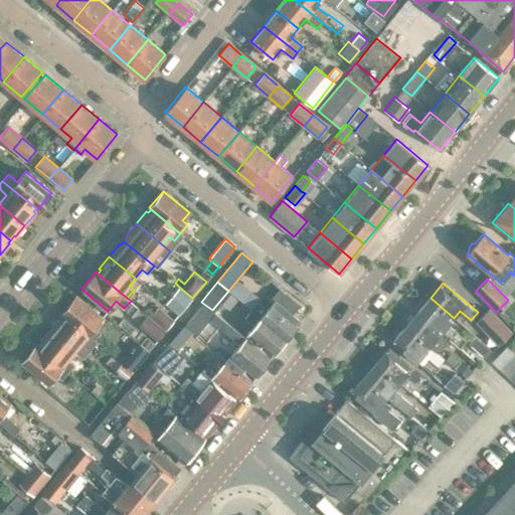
[(179,287),(166,302),(179,313),(185,306),(192,298),(180,288),(179,287)]
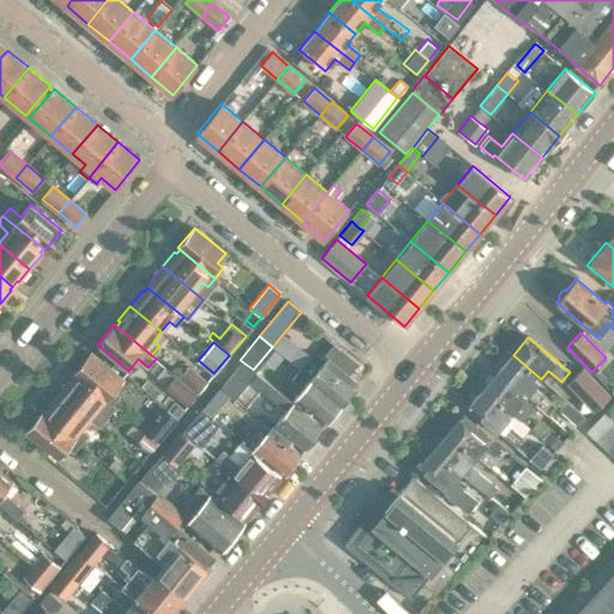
[(308,361),(301,371),(341,403),(357,383),(347,373),(356,362),(342,350),(332,343),(323,356),(326,359),(318,369),(308,361)]
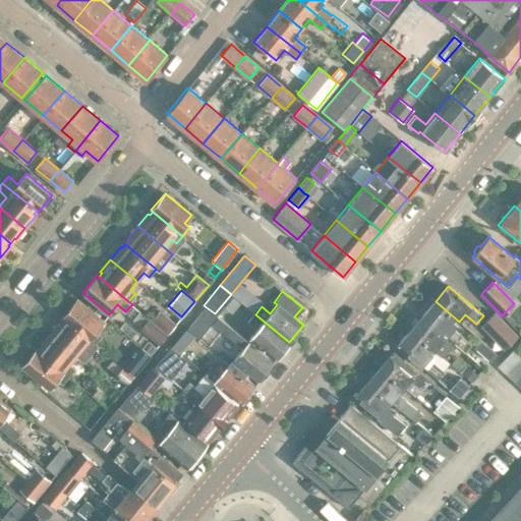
[(63,316),(64,319),(95,343),(101,335),(96,331),(104,322),(77,299),(63,316)]
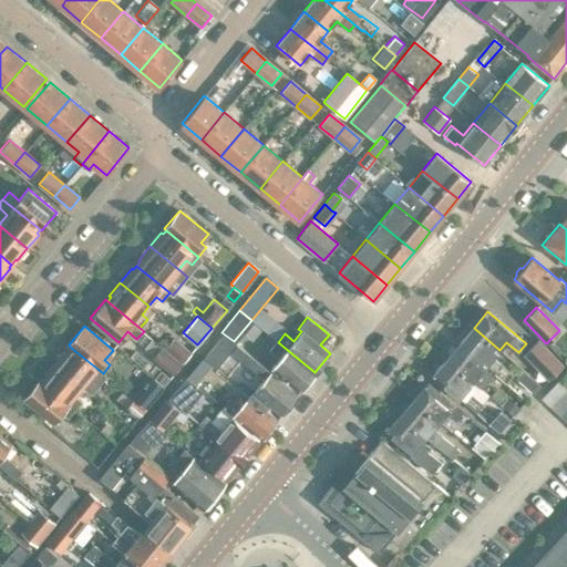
[(460,343),(494,372),(505,382),(513,373),(494,357),(500,350),(474,328),(460,343)]
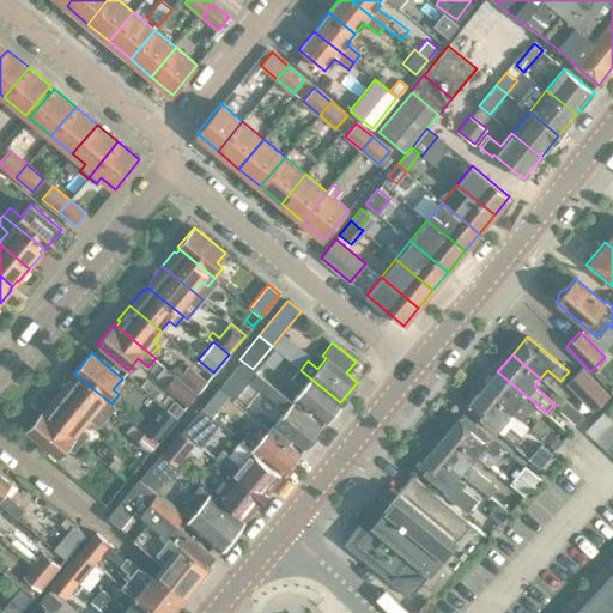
[(305,447),(309,442),(321,426),(242,360),(219,388),(234,400),(250,381),(286,410),(275,423),(305,447)]
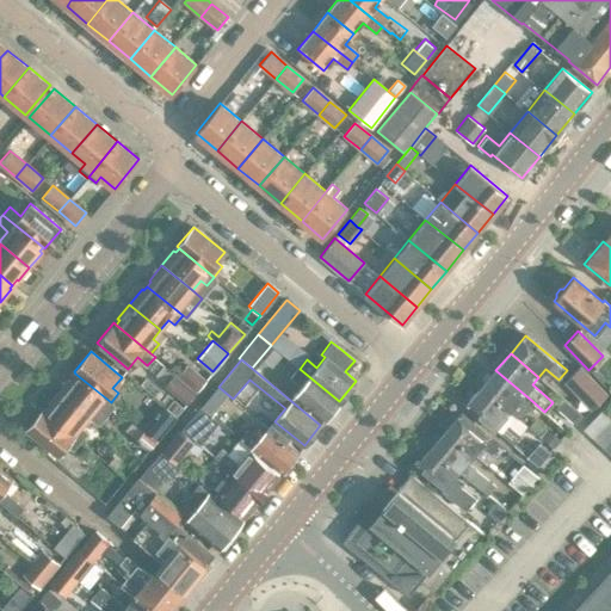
[(198,392),(178,375),(164,363),(155,374),(165,382),(164,384),(187,403),(198,392)]
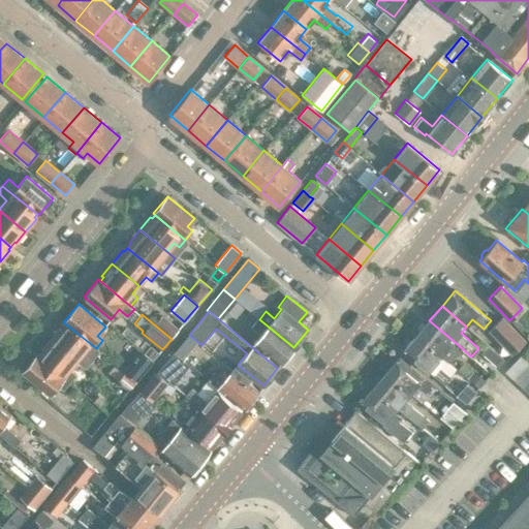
[(162,314),(154,324),(172,339),(180,329),(162,314)]
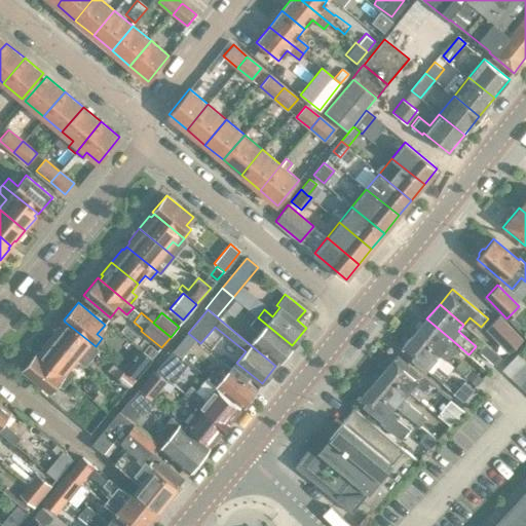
[(292,345),(258,317),(256,315),(250,324),(259,332),(252,341),(277,363),(292,345)]
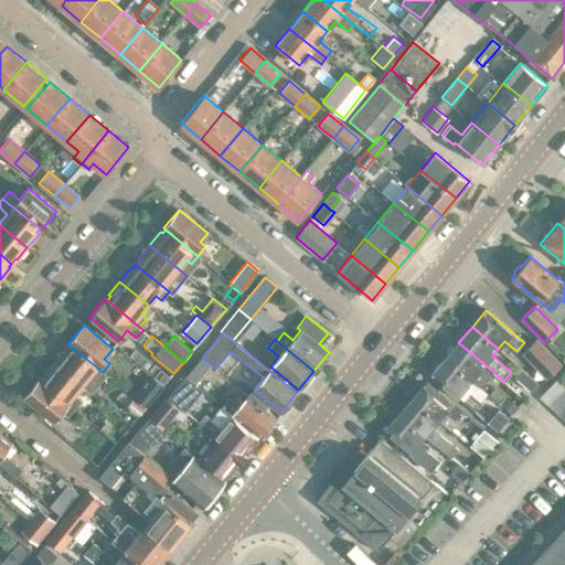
[(522,352),(536,366),(529,375),(540,384),(558,362),(535,339),(522,352)]
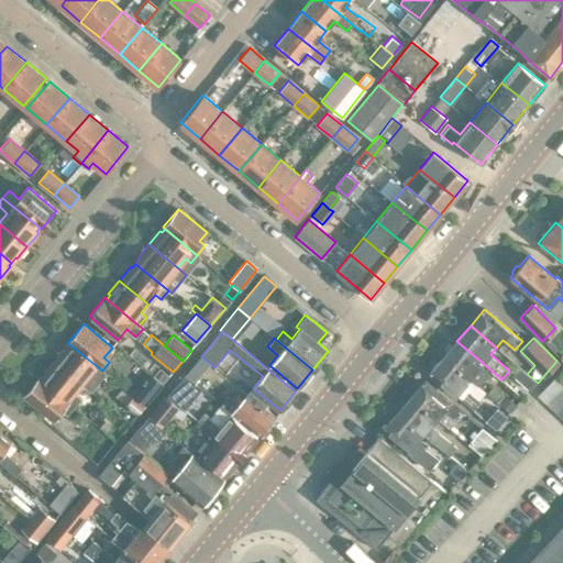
[(456,341),(443,357),(470,379),(477,386),(490,370),(456,341)]
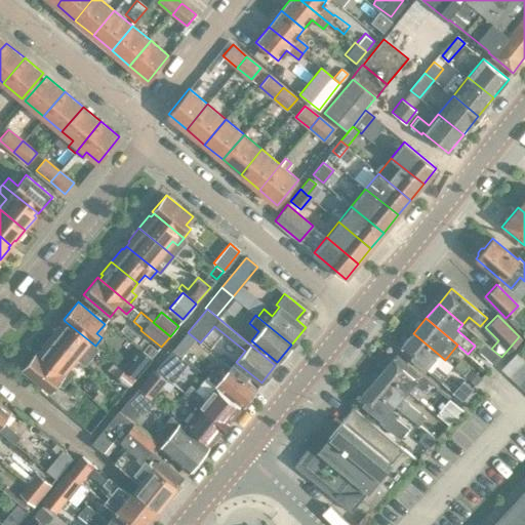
[(50,335),(77,357),(85,364),(98,348),(95,346),(65,321),(63,324),(61,323),(50,335)]
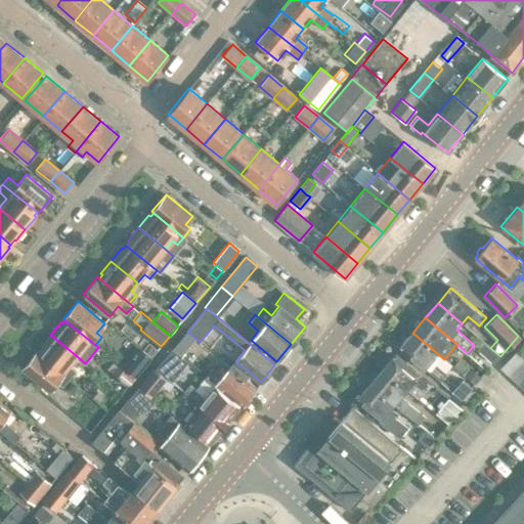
[(437,353),(412,333),(400,348),(425,368),(425,367),(439,381),(446,373),(431,360),(437,353)]
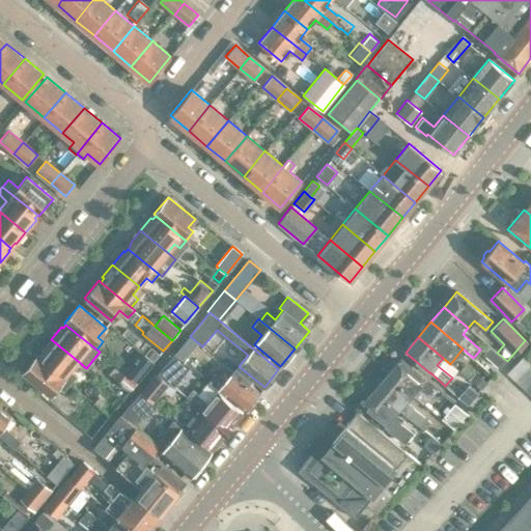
[(42,354),(39,357),(70,382),(76,374),(71,369),(78,361),(51,339),(40,353),(42,354)]
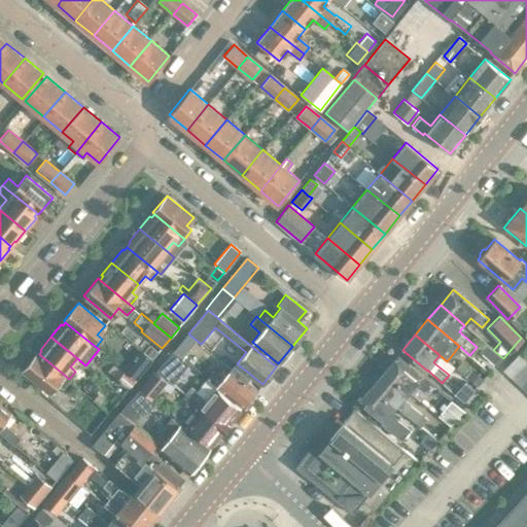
[(182,338),(173,348),(184,357),(192,346),(182,338)]
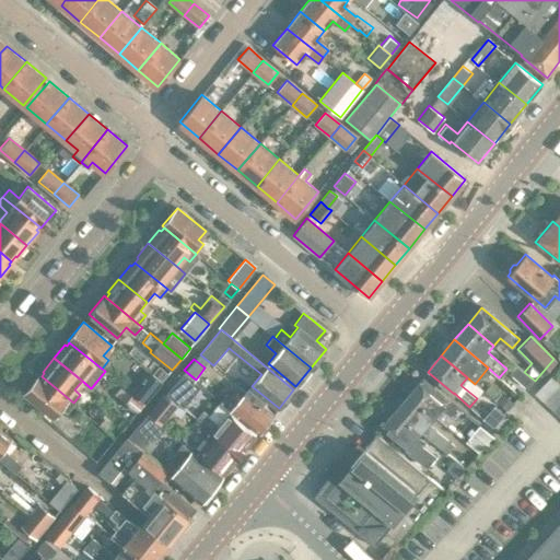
[(159,364),(152,373),(162,381),(168,373),(159,364)]
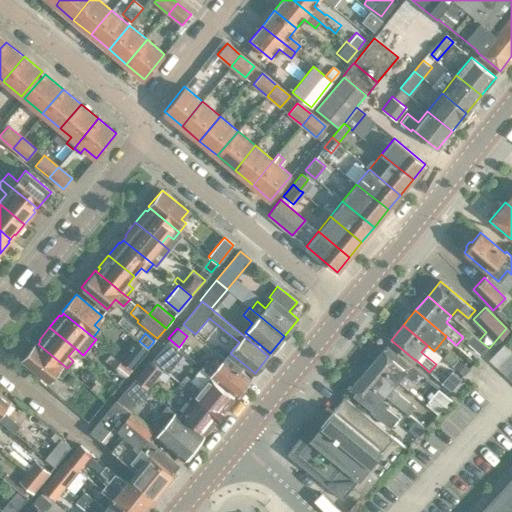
[(466,341),(481,355),(487,348),(471,335),(466,341)]
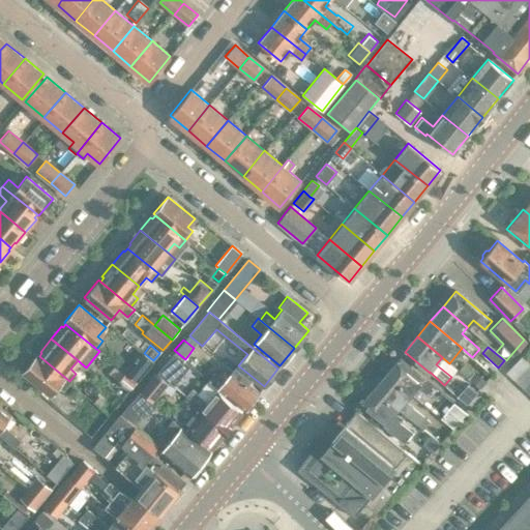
[(185,359),(174,350),(156,372),(173,386),(192,364),(185,359)]
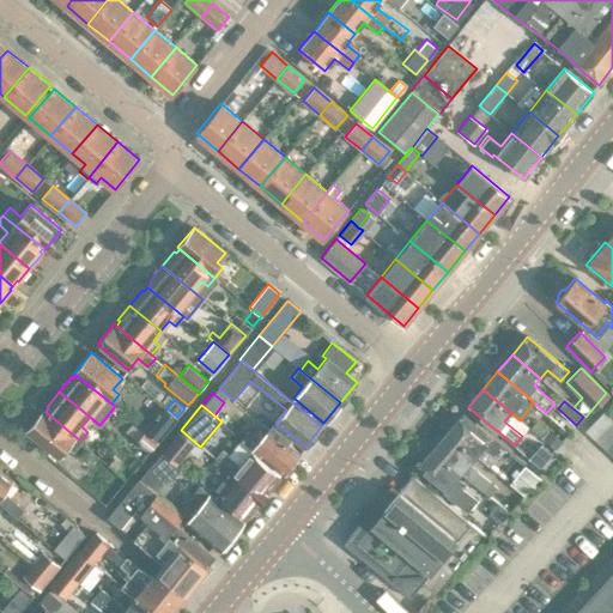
[(163,406),(144,429),(158,441),(177,418),(163,406)]
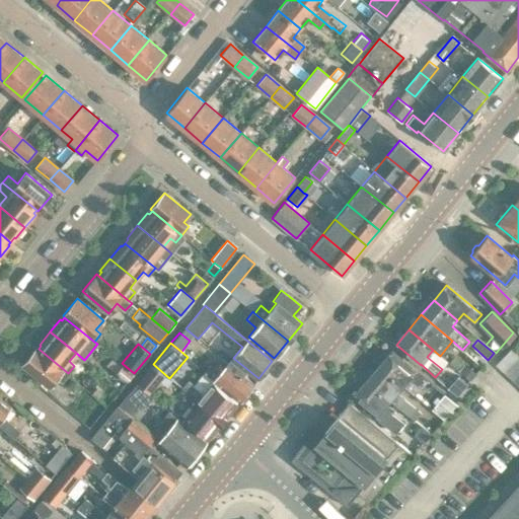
[(493,362),(501,370),(517,354),(508,346),(493,362)]
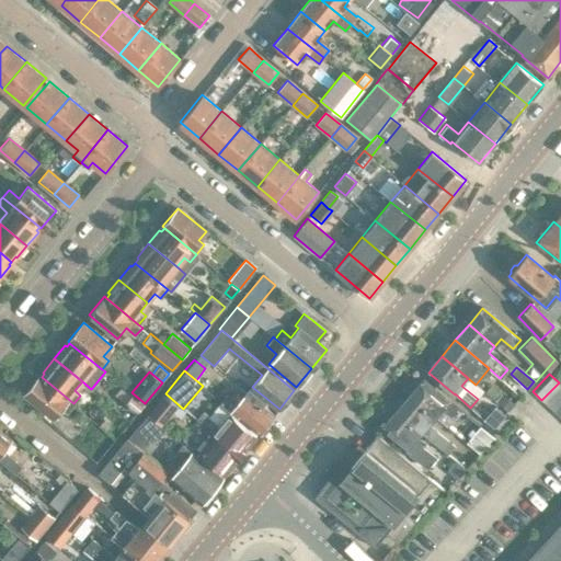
[(73,403),(42,377),(39,376),(24,395),(53,418),(61,408),(67,412),(73,403)]
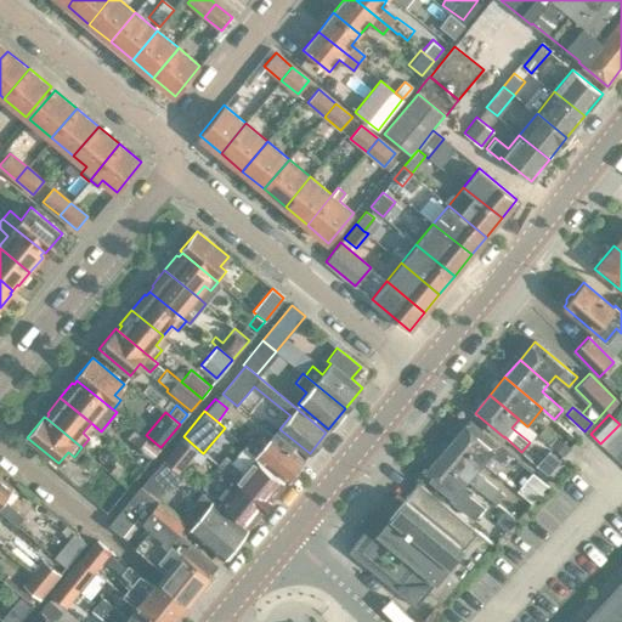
[(468,419),(453,437),(482,462),(490,453),(502,463),(510,454),(468,419)]
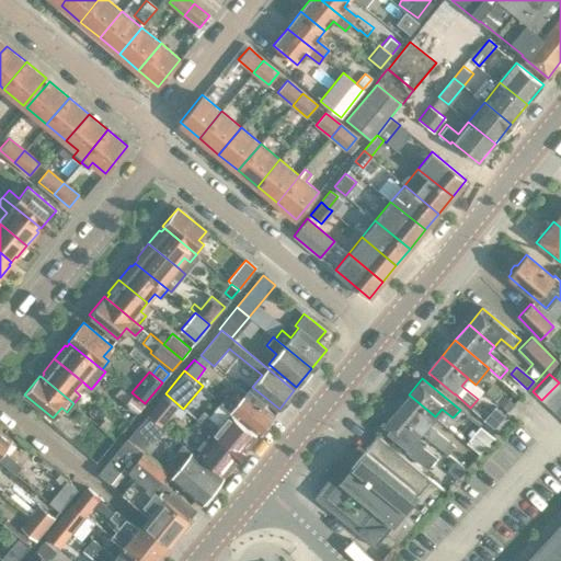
[(541,400),(551,408),(560,397),(560,385),(559,382),(541,400)]
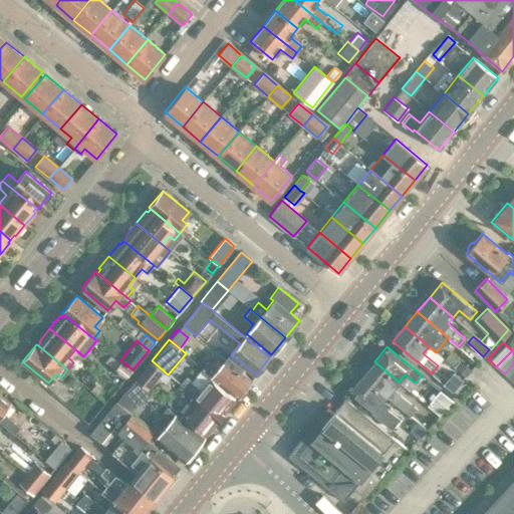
[(202,368),(237,398),(251,379),(225,359),(220,356),(212,366),(207,362),(202,368)]
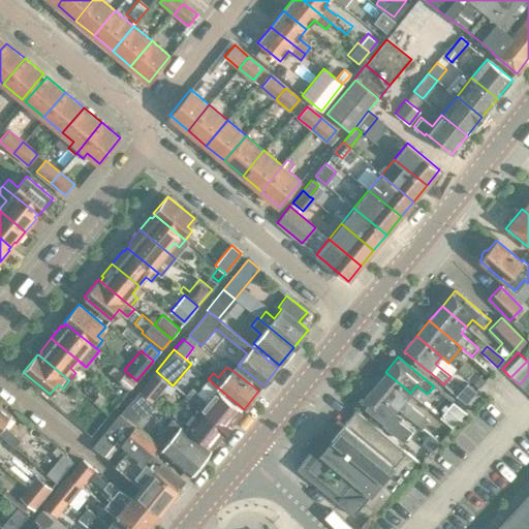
[(118,380),(128,390),(136,380),(125,371),(118,380)]
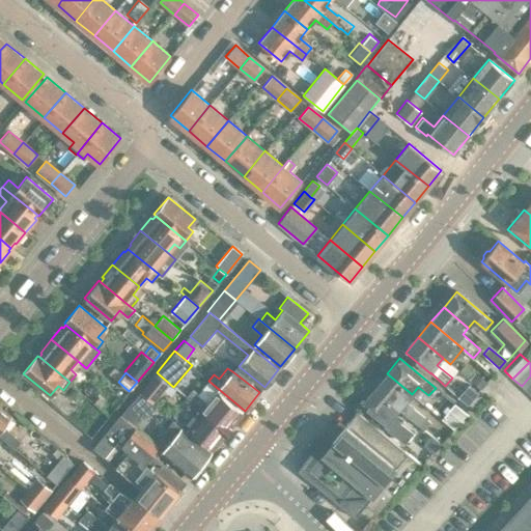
[(399,410),(399,411),(423,430),(425,428),(435,437),(441,430),(407,401),(412,394),(387,373),(374,389),(399,410)]
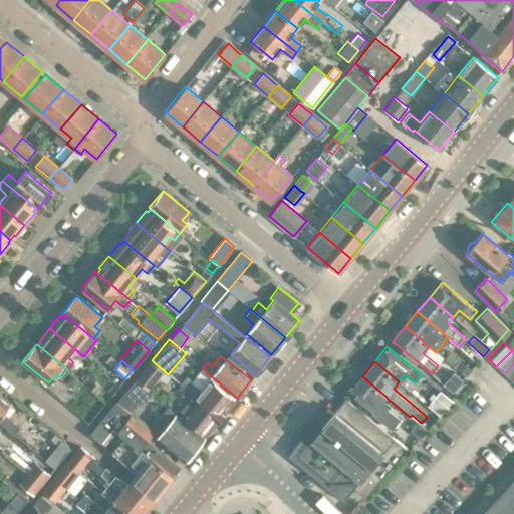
[(455,368),(465,376),(471,370),(461,361),(455,368)]
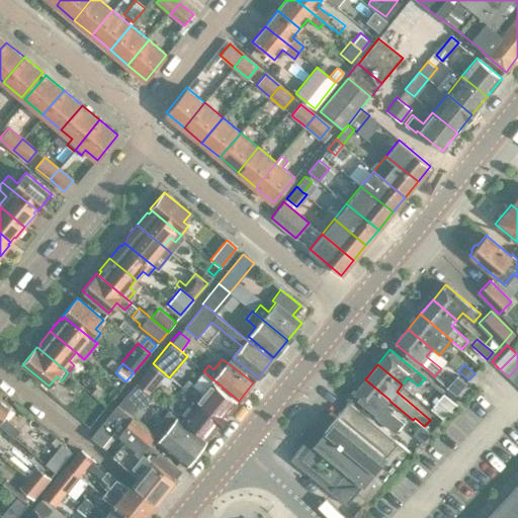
[(517,366),(509,376),(517,384),(517,382),(517,366)]
